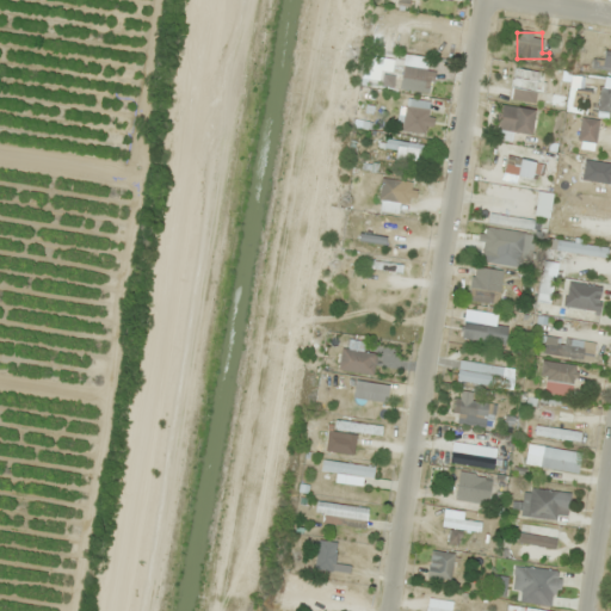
[(382,59),(371,57),(369,76),(380,78),(382,59)]
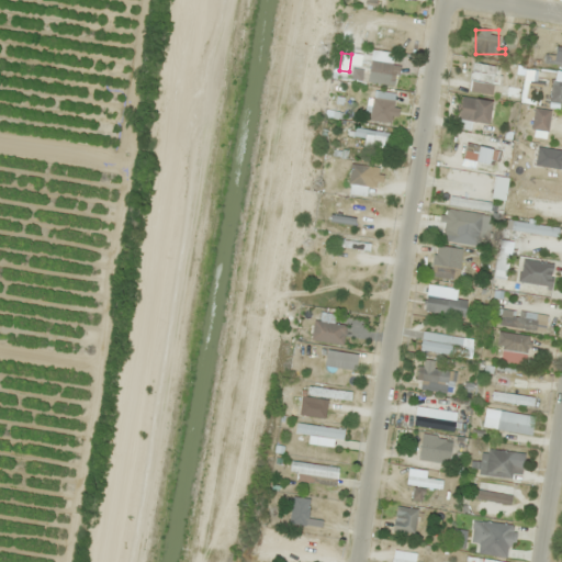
[(492,82),(496,69),(476,60),(471,74),(492,82)]
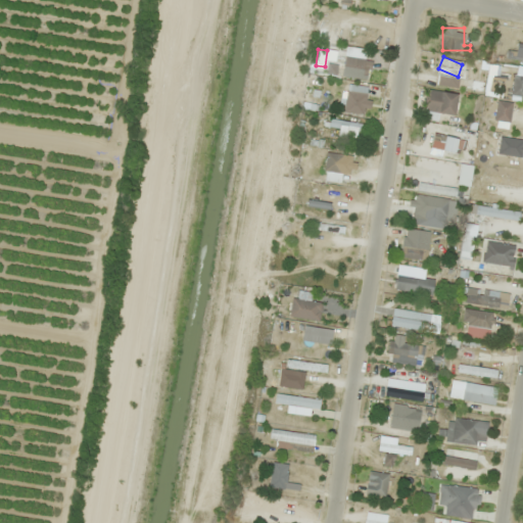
[(344,76),(370,81),(371,75),(345,69),(344,76)]
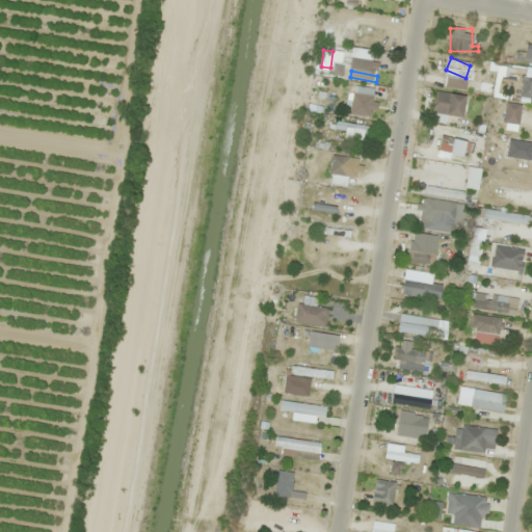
[(531,76),(523,75),(521,96),(531,97),(531,76)]
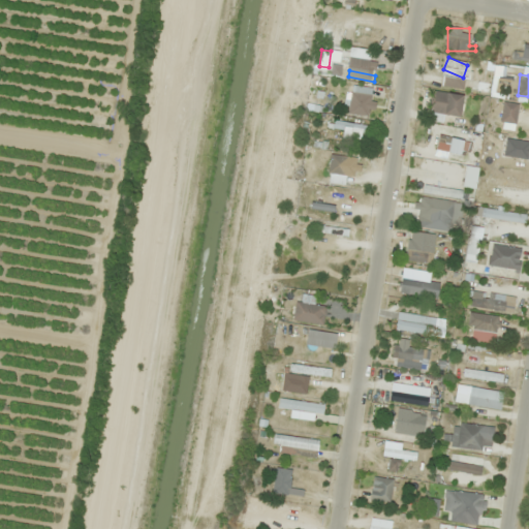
[(371,88),(353,86),(349,114),(367,117),(371,88)]
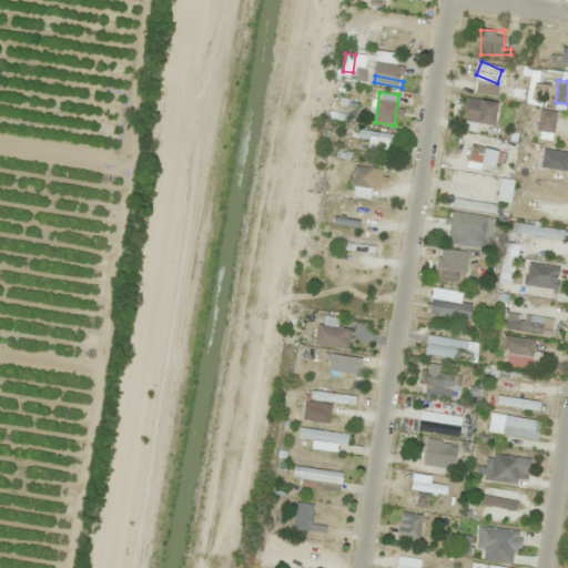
[(493,133),(495,115),(463,110),(460,128),(493,133)]
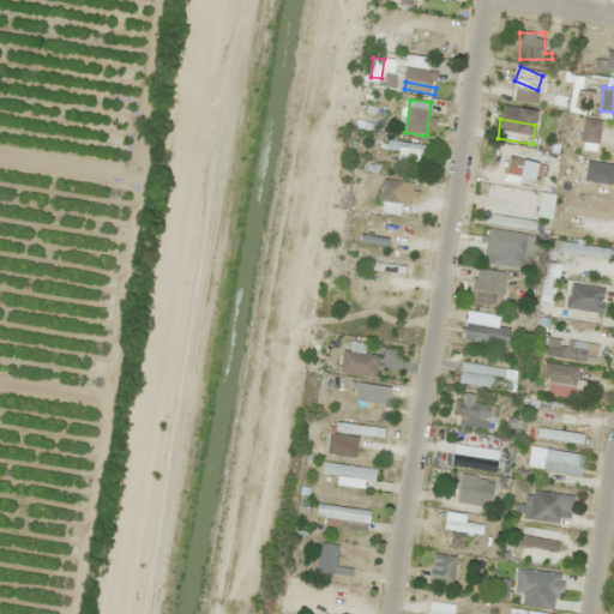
[(427,162),(431,148),(390,139),(387,149),(402,152),(401,156),(427,162)]
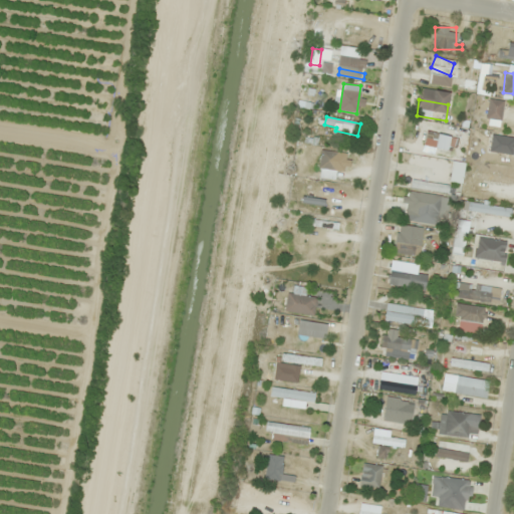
[(513,130),(513,120),(487,119),(486,129),(513,130)]
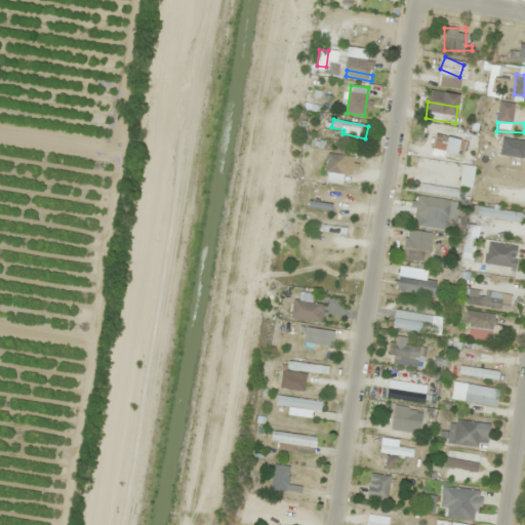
[(457,154),(461,139),(437,133),(433,148),(457,154)]
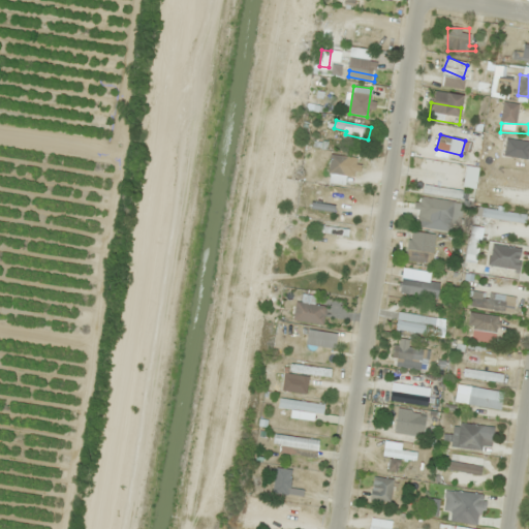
[(347,176),(349,156),(331,155),(329,174),(347,176)]
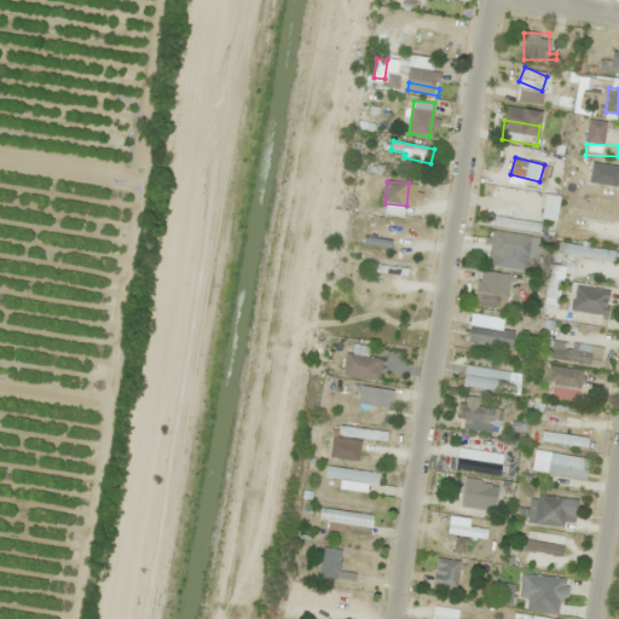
[(582,195),(618,198),(618,186),(583,184),(582,195)]
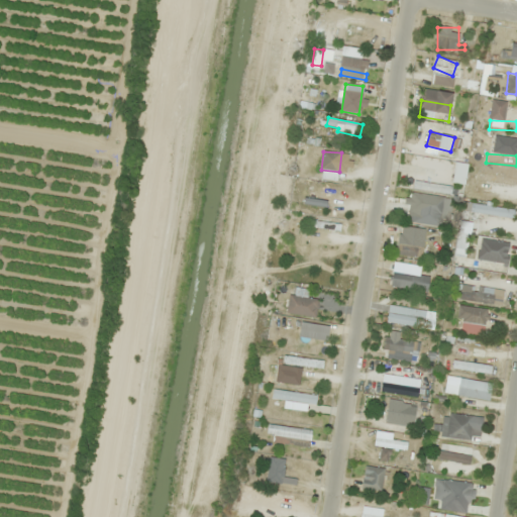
[(435,171),(426,167),(422,176),(416,174),(414,180),(448,193),(452,183),(433,175),(435,171)]
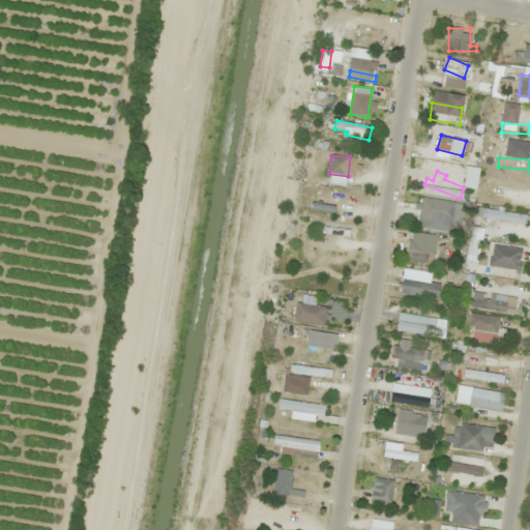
[(329,210),(350,213),(353,194),(332,189),(329,210)]
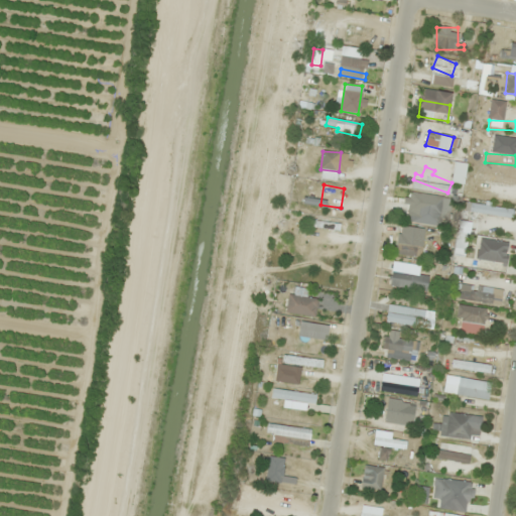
[(441,224),(443,195),(412,194),(411,223),(441,224)]
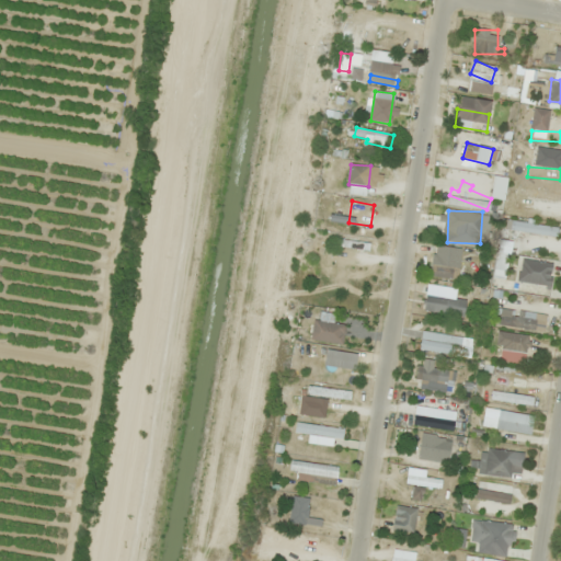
[(336,248),(368,251),(369,243),(338,240),(336,248)]
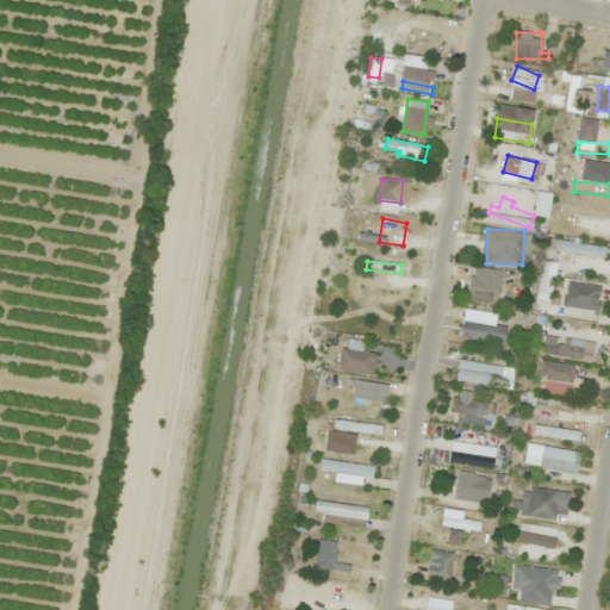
[(598,311),(602,285),(566,281),(562,307),(598,311)]
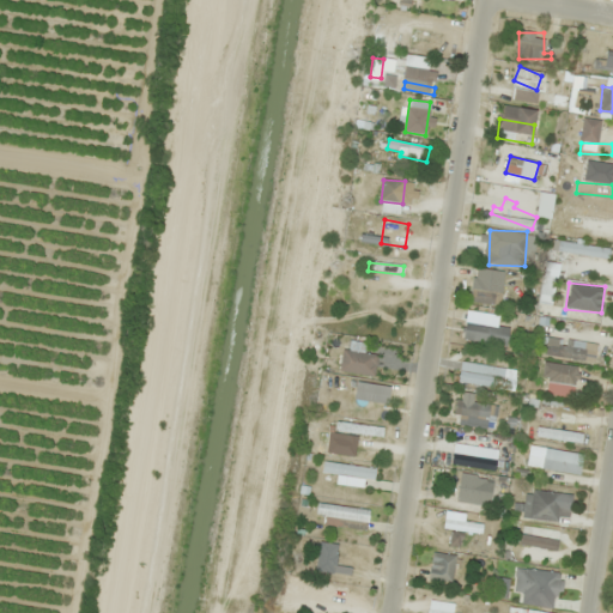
[(469,301),(493,305),(496,292),(473,287),(469,301)]
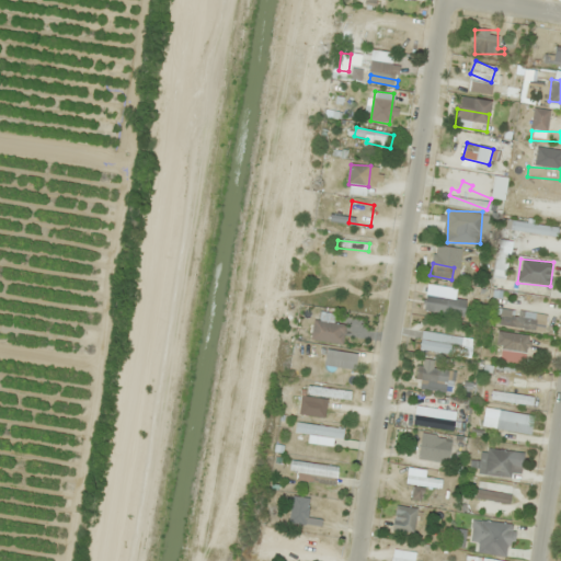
[(448,288),(428,284),(423,309),(464,318),(467,300),(447,296),(448,288)]
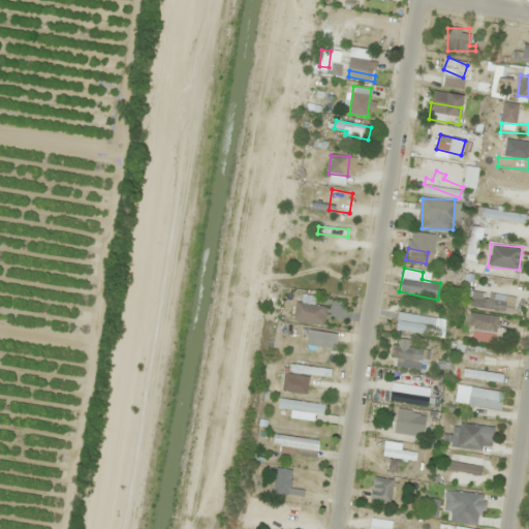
[(504,311),(506,296),(471,290),(469,306),(504,311)]
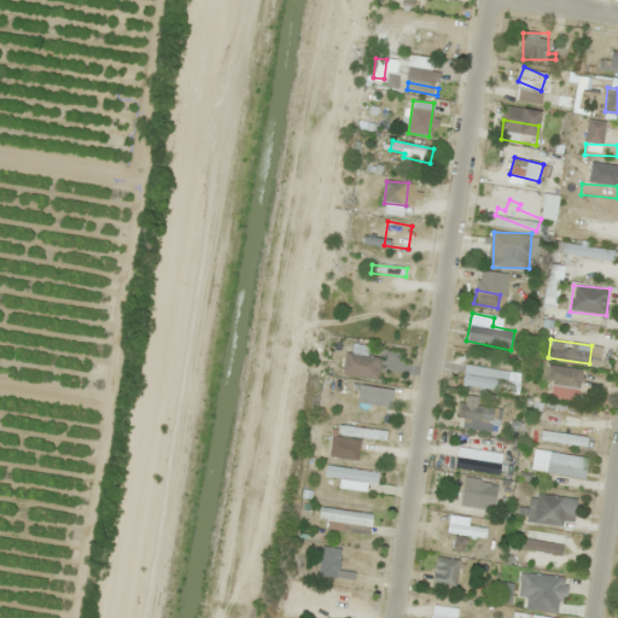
[(372,357),(369,368),(388,372),(390,360),(400,361),(401,351),(349,343),(347,353),(372,357)]
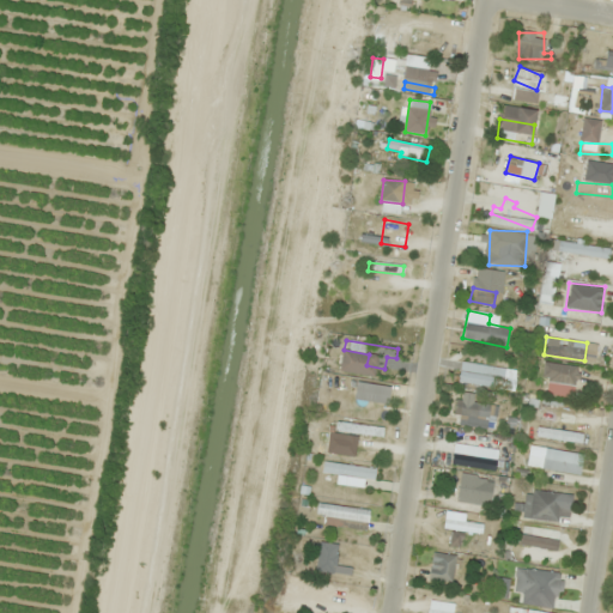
[(576,387),(580,368),(546,360),(541,380),(576,387)]
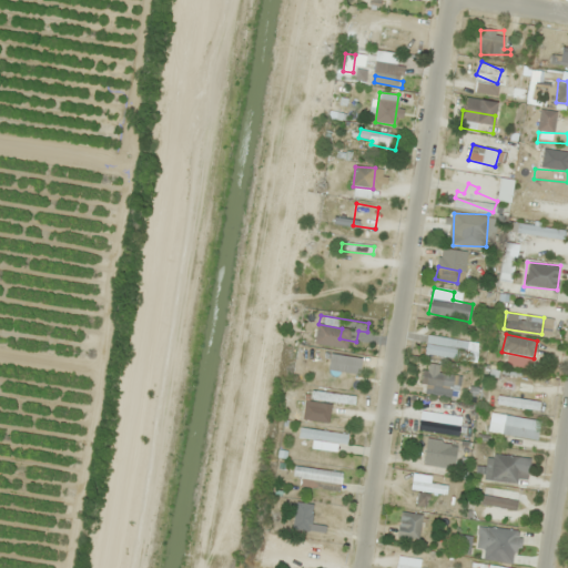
[(425,355),(460,361),(464,341),(428,335),(425,355)]
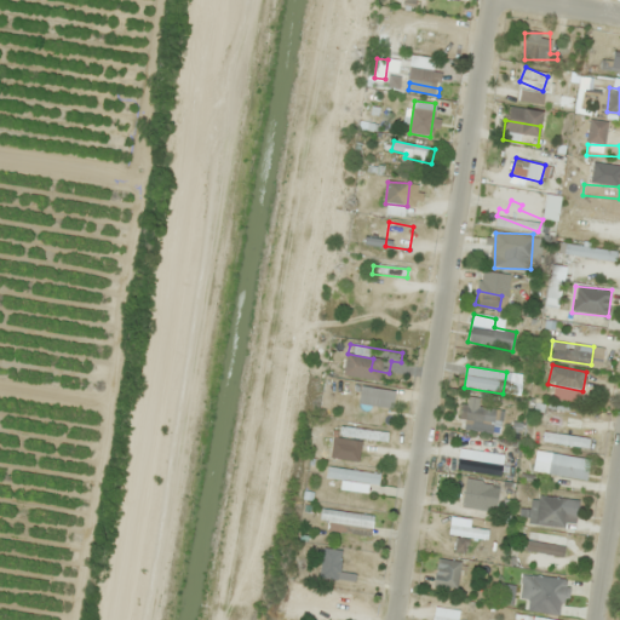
[(495,407),(463,407),(461,431),(494,431),(495,407)]
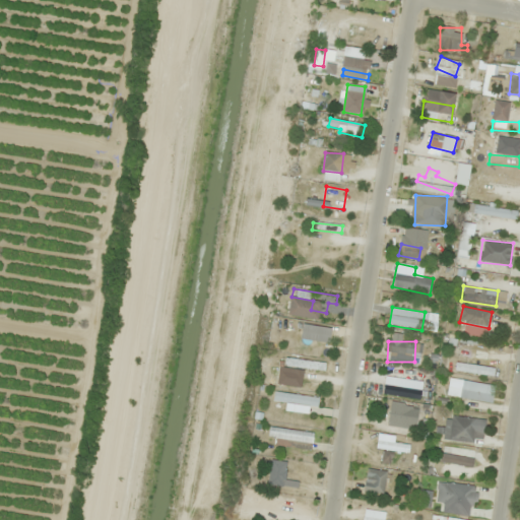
[(495,362),(480,360),(481,351),(458,348),(455,366),(494,371),(495,362)]
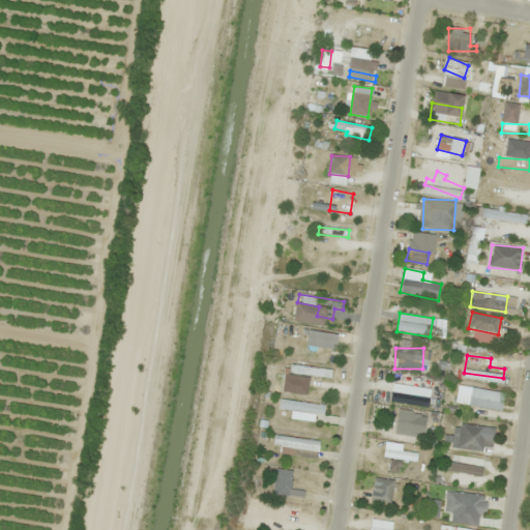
[(331,370),(292,365),(291,374),(331,378),(331,370)]
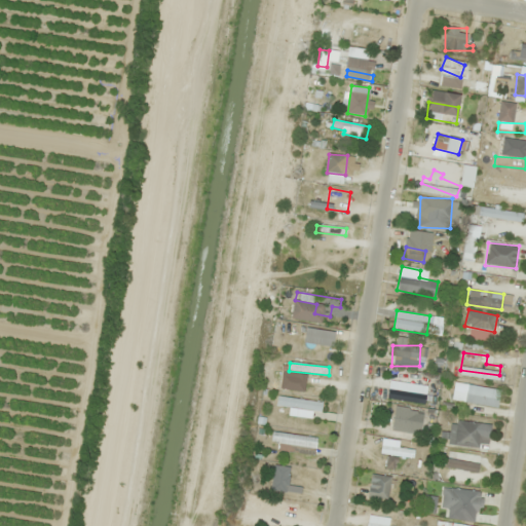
[(501,390),(455,382),(452,400),(465,403),(466,395),(499,401),(501,390)]
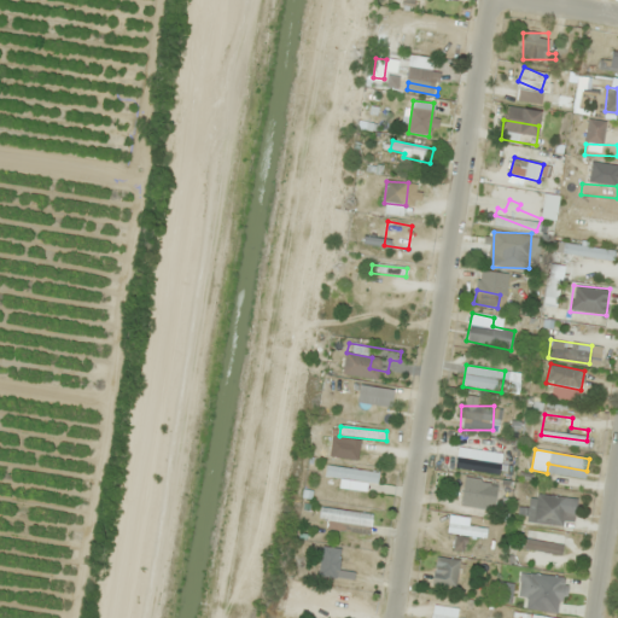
[(379,483),(379,470),(327,470),(327,477),(340,477),(340,490),(367,490),(367,483),(379,483)]
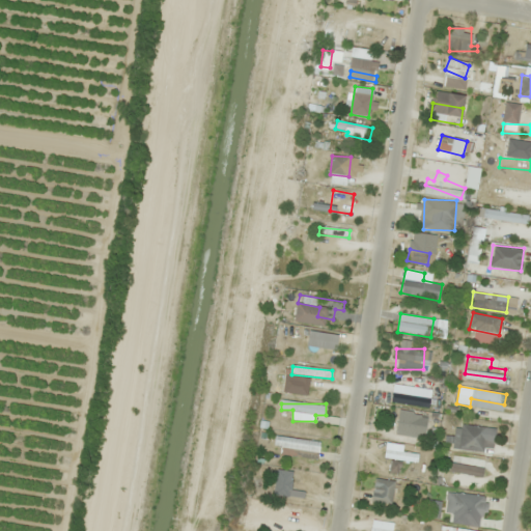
[(425,414),(399,412),(398,426),(424,428),(425,414)]
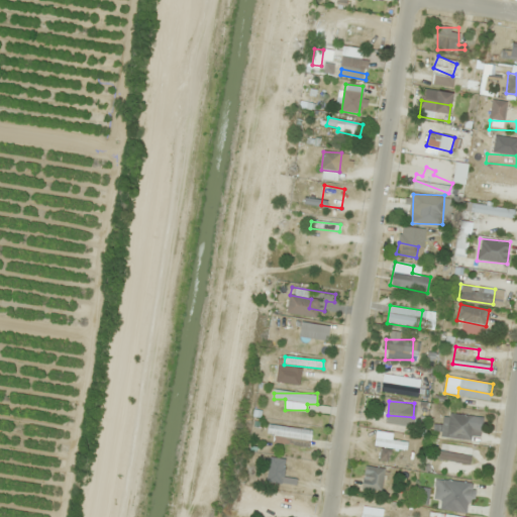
[(483,419),(445,413),(441,435),(480,441),(483,419)]
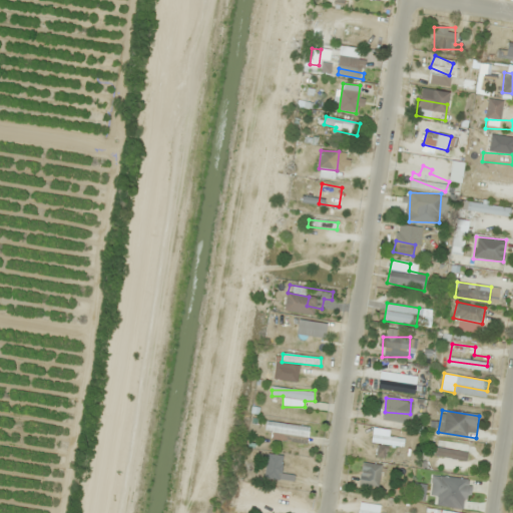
[(287,433),(286,441),(307,444),(310,427),(267,421),(265,430),(287,433)]
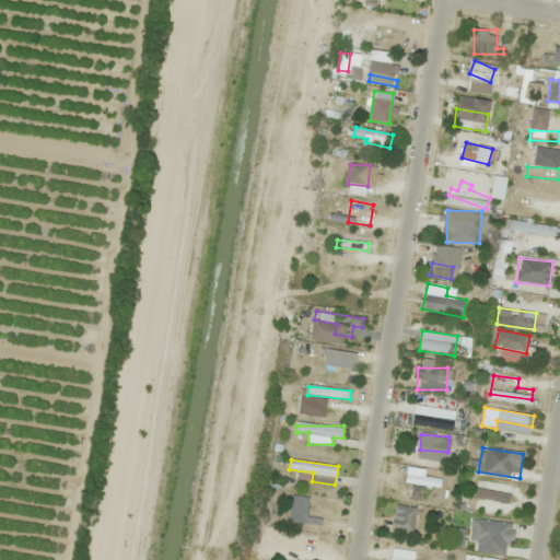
[(420,488),(411,488),(411,499),(420,499),(420,488)]
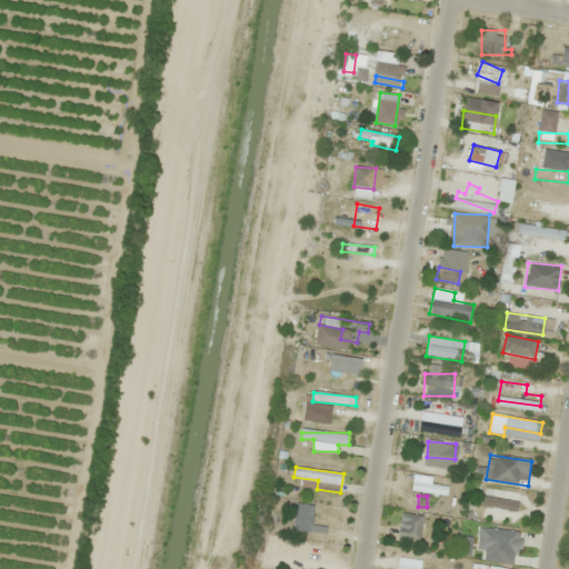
[(518,502),(486,496),(483,505),(517,512),(518,502)]
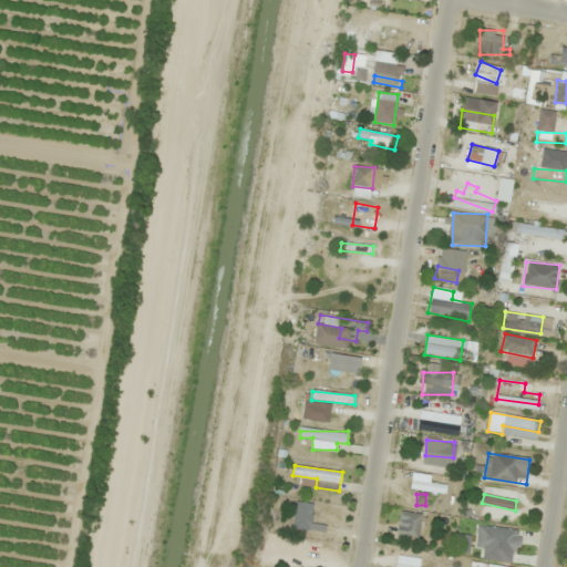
[(294,514),(334,524),(338,511),(296,502),(294,514)]
